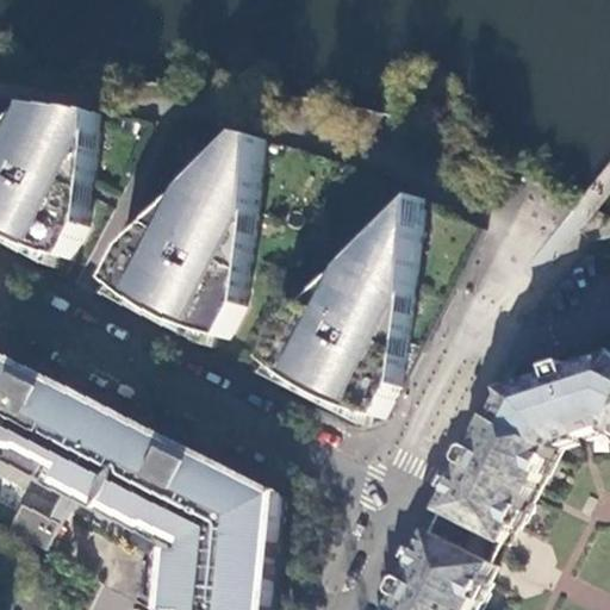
[(103,114),(42,106),(31,129),(23,123),(0,143),(0,230),(1,231),(18,240),(27,246),(50,251),(61,256),(74,259),(91,226),(89,219),(92,213),(89,195),(92,190),(95,182),(103,114)]
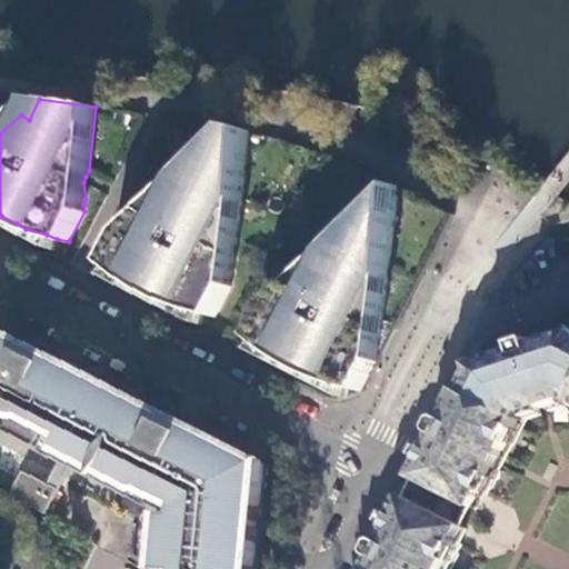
[(237,246),(252,131),(237,127),(156,203),(152,209),(149,216),(135,221),(131,229),(126,230),(110,261),(120,270),(143,287),(163,298),(186,307),(206,313),(218,316),(232,287),(231,279),(233,272),(232,266),(236,259),(235,251),(237,246)]
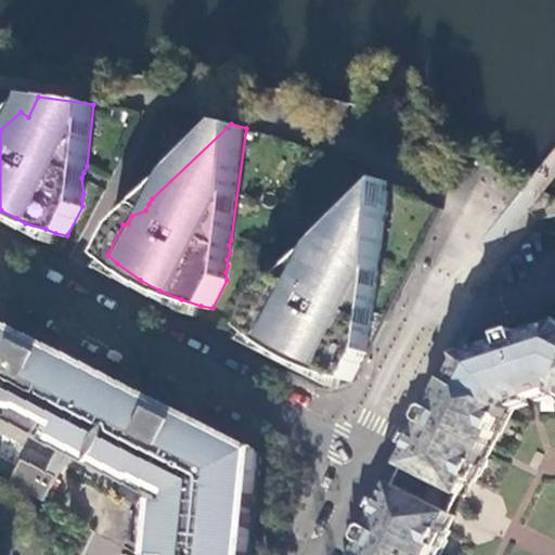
[(388,204),(390,182),(372,197),(388,204)]
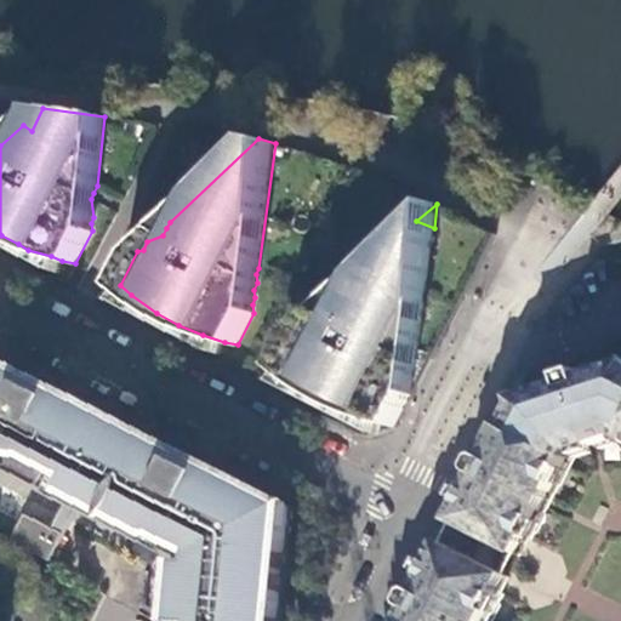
[(362,416),(396,426),(412,394),(434,228),(416,221),(414,220),(329,305),(325,311),(319,313),(314,322),(308,324),(305,331),(297,335),(280,366),(288,375),(297,381),(313,392),(362,416)]
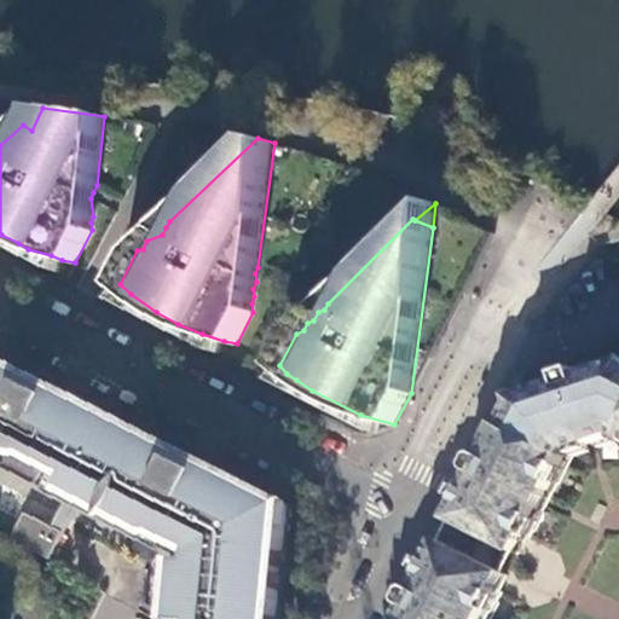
[(0,358),(0,449),(12,450),(0,466),(36,484),(48,461),(68,482),(75,476),(68,493),(81,501),(160,539),(165,532),(200,551),(200,562),(186,561),(179,618),(279,618),(291,507),(79,399),(75,408),(57,398),(62,389),(0,358)]
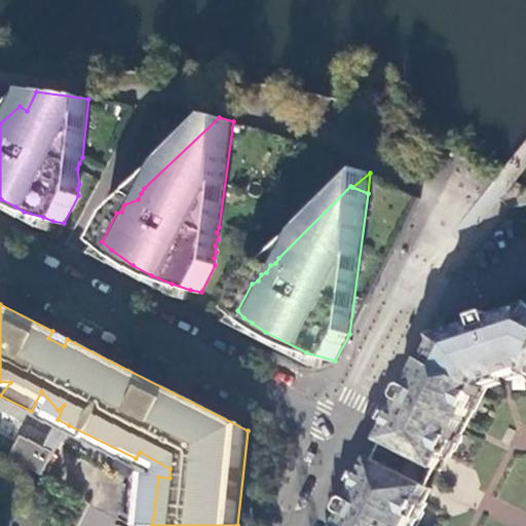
[(413,389),(408,390),(404,399),(406,403),(409,404),(396,431),(449,458),(486,385),(525,372),(525,313),(498,323),(492,318),(485,321),(484,329),(441,341),(444,346),(433,366),(429,364),(416,390),(413,389)]
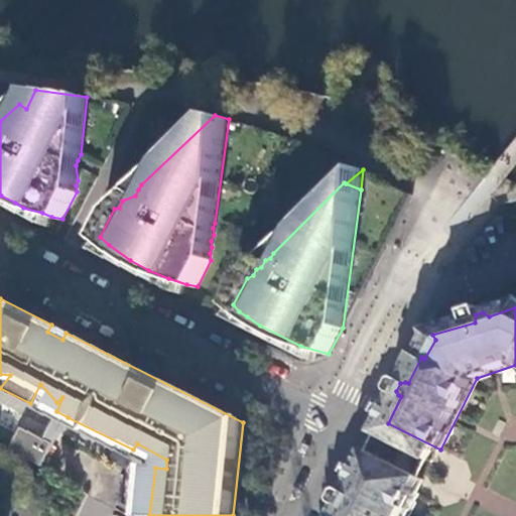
[(66,333),(51,325),(47,332),(62,340),(66,333)]
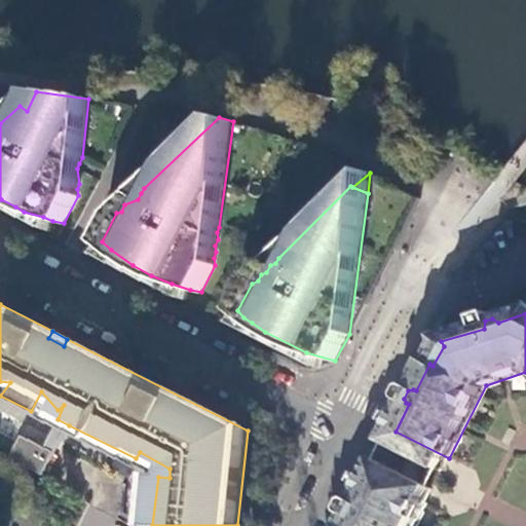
[(53,451),(51,457),(52,458),(69,425),(58,419),(44,446),(53,451)]
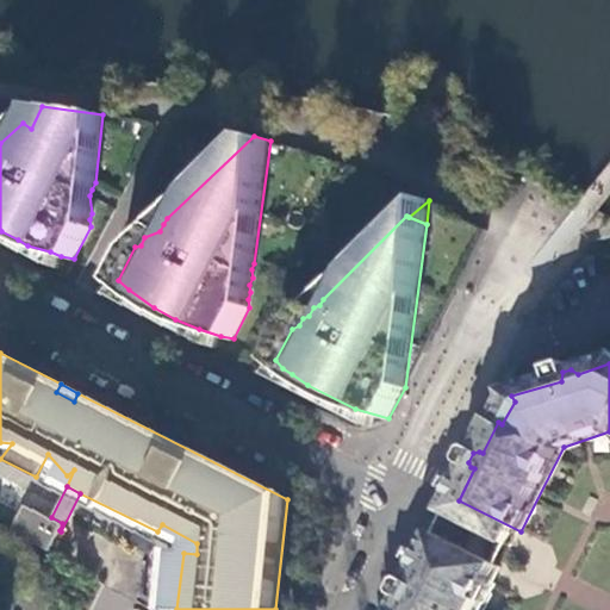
[(521,531),(459,500),(455,508),(450,517),(512,547),(517,540),(521,531)]
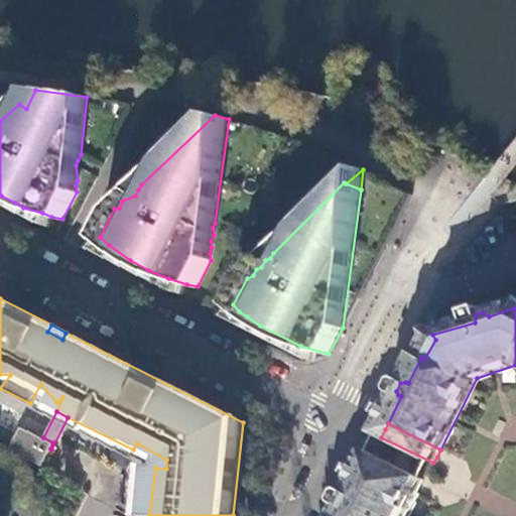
[(43,437),(21,426),(9,449),(41,465),(50,448),(52,442),(43,437)]
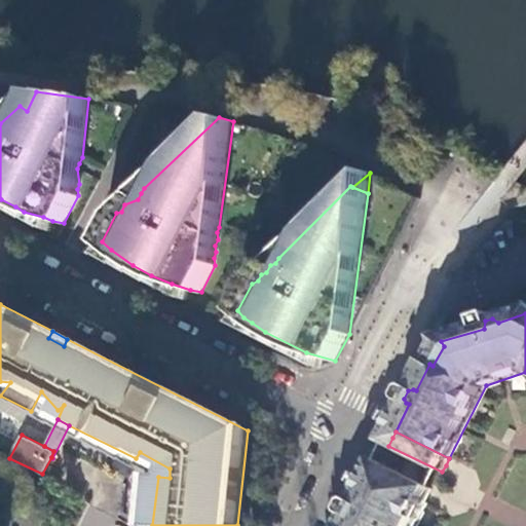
[(375,470),(372,476),(426,503),(429,497),(433,491),(379,463),(375,470)]
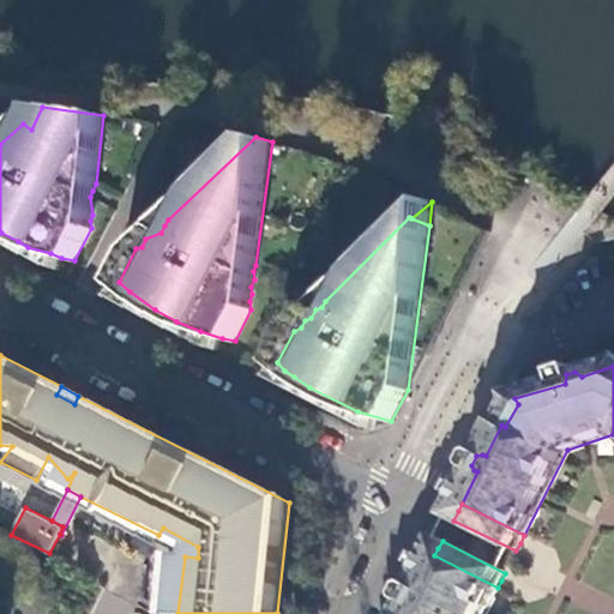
[(410,587),(404,599),(405,603),(408,605),(403,613),(485,613),(498,588),(434,555),(419,587),(417,585),(410,587)]
